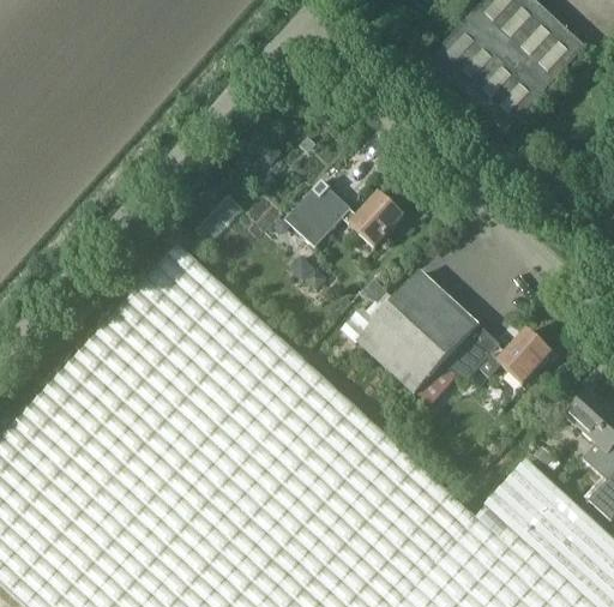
[(507,130),(585,44),(536,0),(485,0),(431,59),(507,130)]
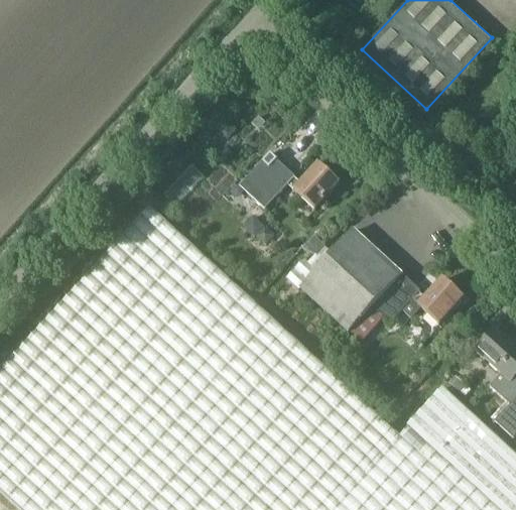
[(315,206),(340,179),(318,160),(300,179),(294,174),(295,173),(270,149),(262,157),(269,164),(247,188),(265,206),(288,181),(315,206)]
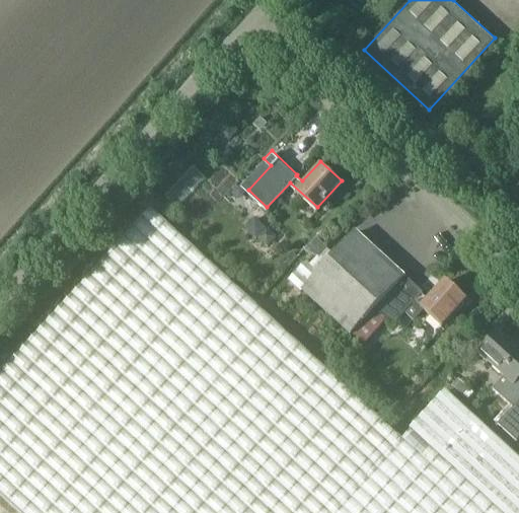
[(297,267),(289,277),(301,287),(302,286),(351,332),(375,306),(392,322),(405,308),(415,316),(425,305),(443,321),(467,296),(446,277),(428,296),(422,291),(423,289),(418,284),(357,227),(318,269),(306,258),(297,267)]
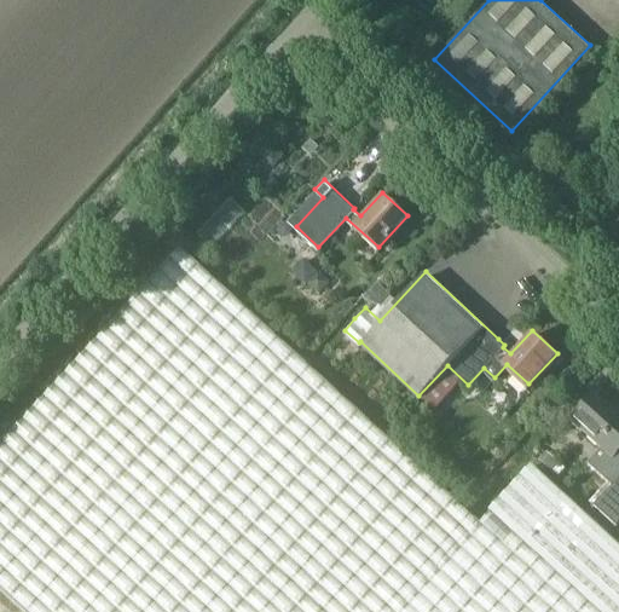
[(567,422),(572,416),(602,444),(588,461),(612,481),(618,474),(618,410),(596,390),(585,400),(576,392),(556,413),(567,422)]
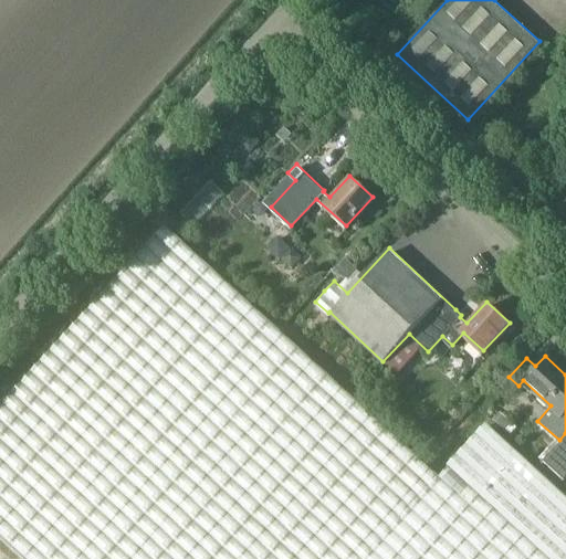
[(564,476),(565,473),(565,433),(559,440),(543,457),(564,476)]
